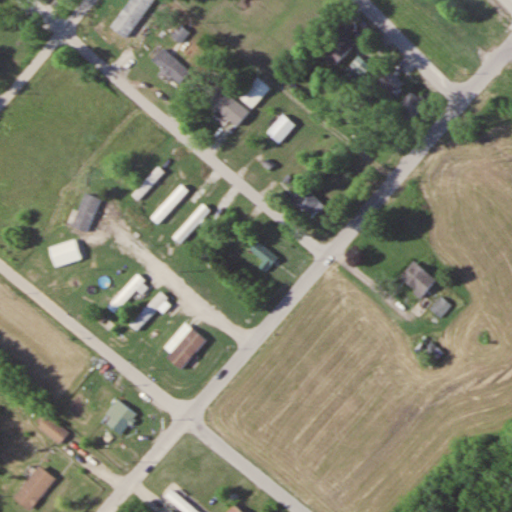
[(108,42),(127,22),(114,10),(95,29),(108,42)]
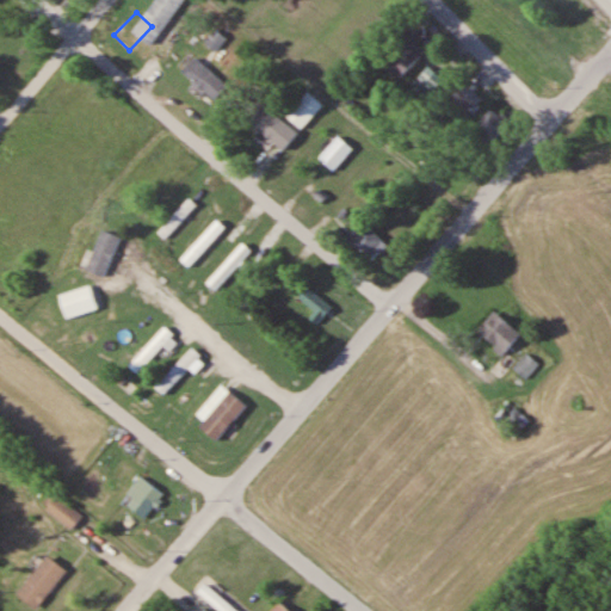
[(207,41),(216,50),(227,39),(217,30),(207,41)]
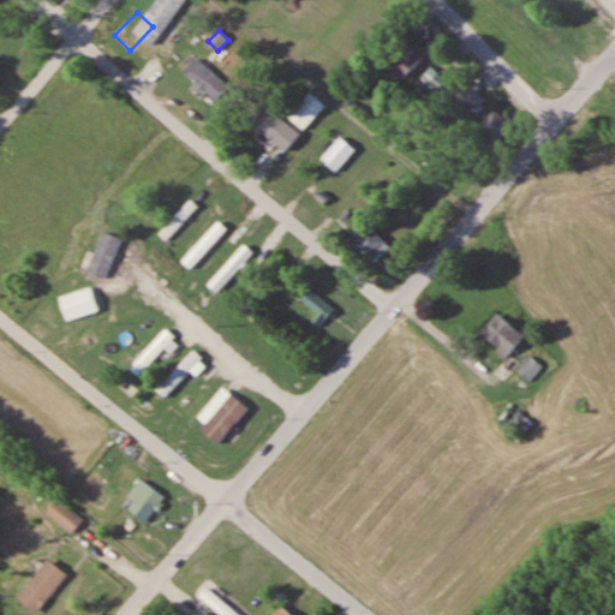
[(429,51),(410,31),(383,58),(402,77),(429,51)]
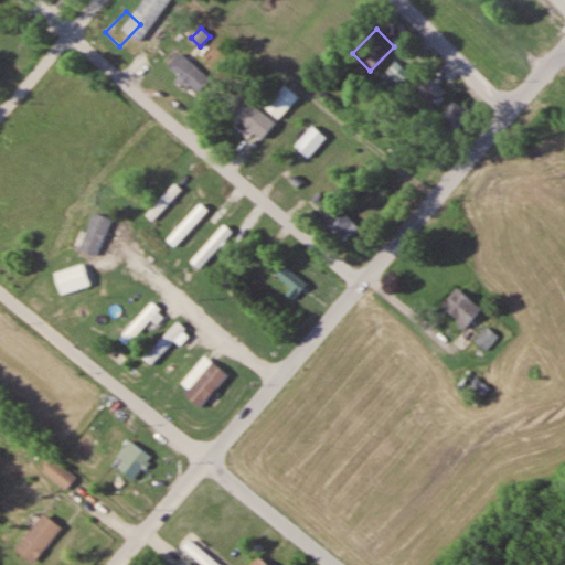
[(181,52),(170,65),(180,73),(173,81),(185,91),(191,83),(199,89),(210,76),(181,52)]
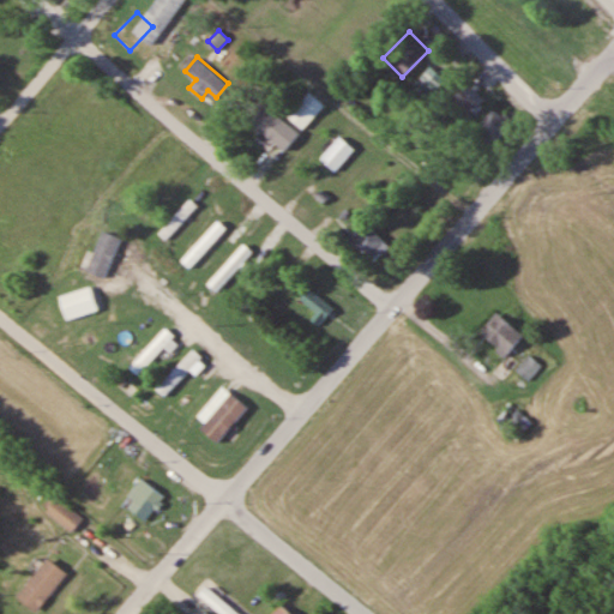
[(437,88),(444,78),(437,73),(431,83),(437,88)]
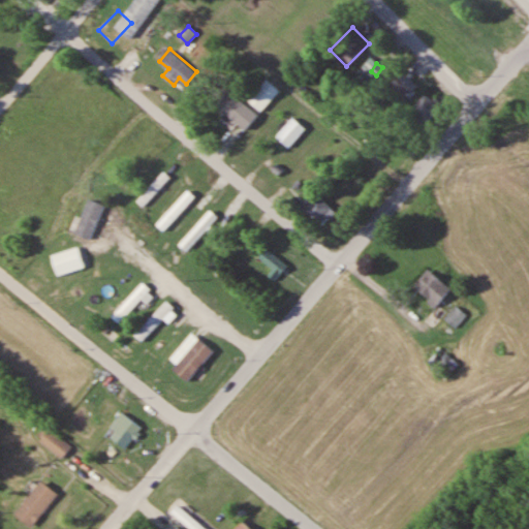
[(390,82),(406,99),(419,86),(403,69),(390,82)]
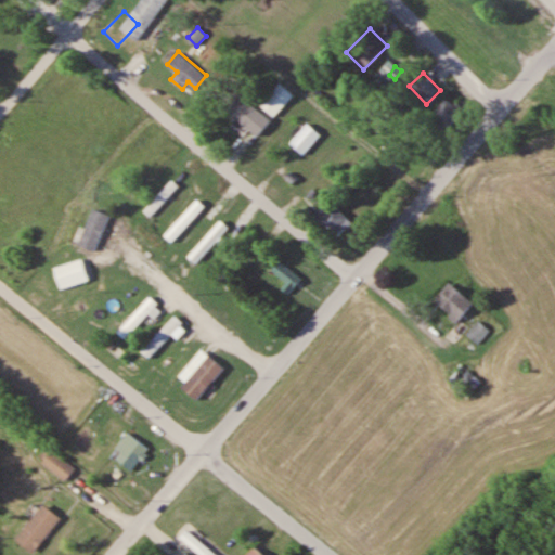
[(274,117),(294,94),(280,81),(260,104),(274,117)]
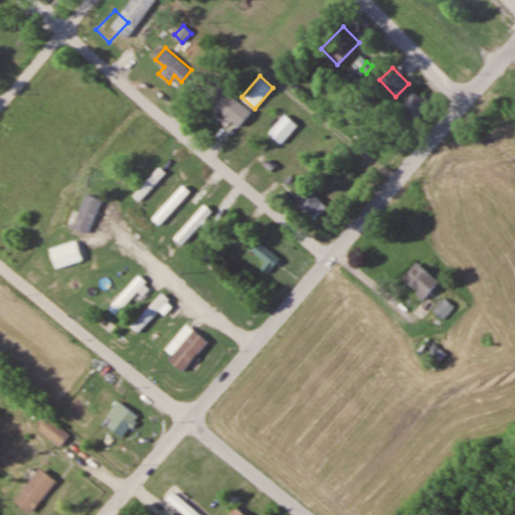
[(430,103),(415,90),(401,105),(414,118),(430,103)]
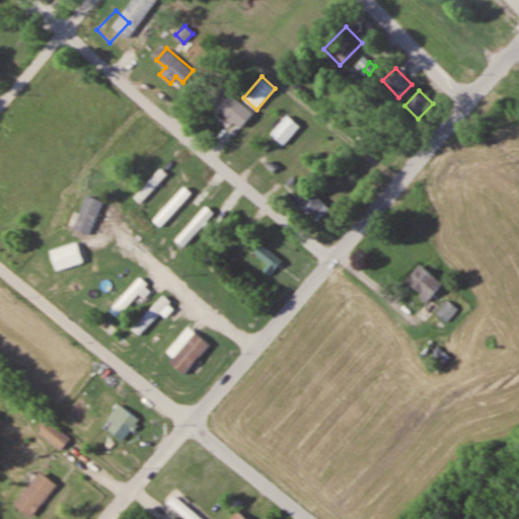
[(300,127),(288,115),(271,133),(283,145),(300,127)]
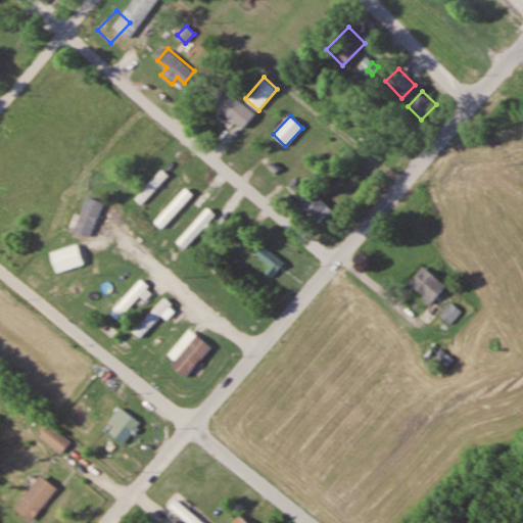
[(318,225),(332,209),(310,188),(295,202),(318,225)]
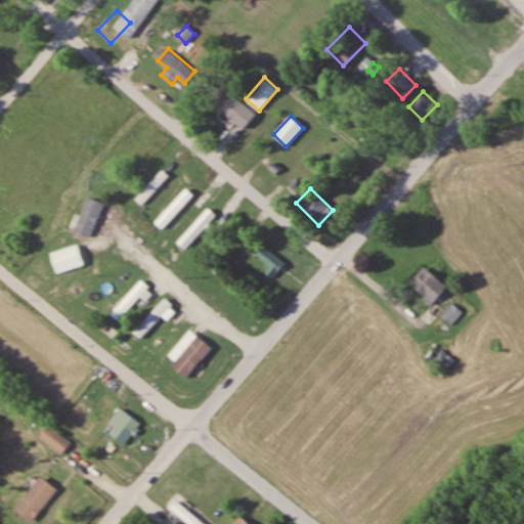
[(79,230),(95,195),(108,202),(93,236),(79,230)]
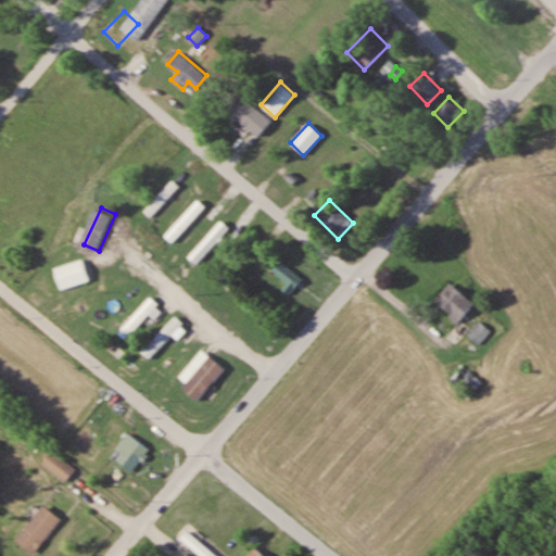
[(302,281),(282,260),(272,269),(286,285),(280,289),(286,295),(302,281)]
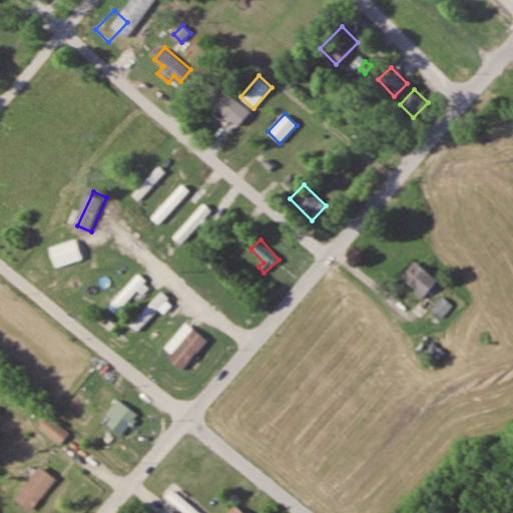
[(57,247),(81,240),(86,257),(62,265),(57,247)]
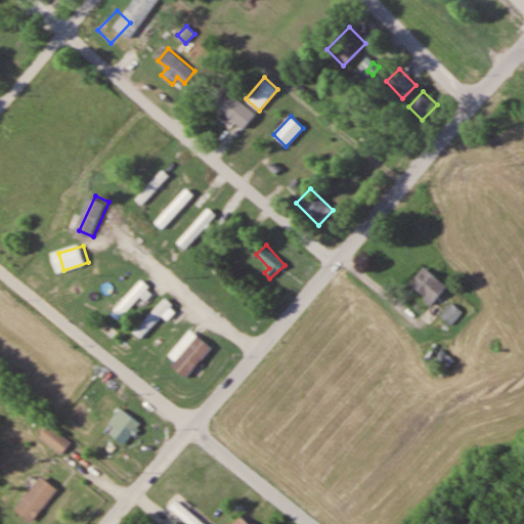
[(447,287),(426,266),(409,282),(431,303),(447,287)]
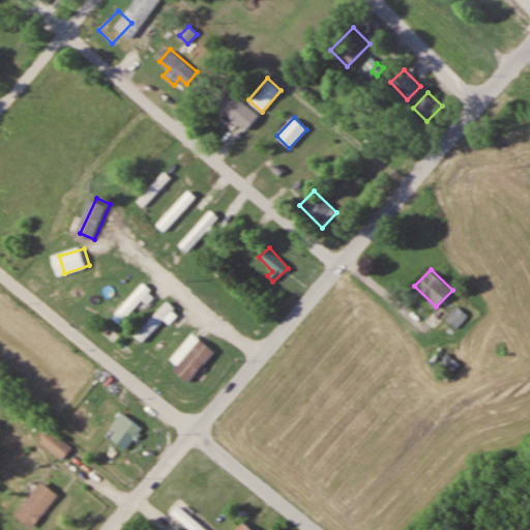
[(457,327),(467,315),(458,306),(447,319),(457,327)]
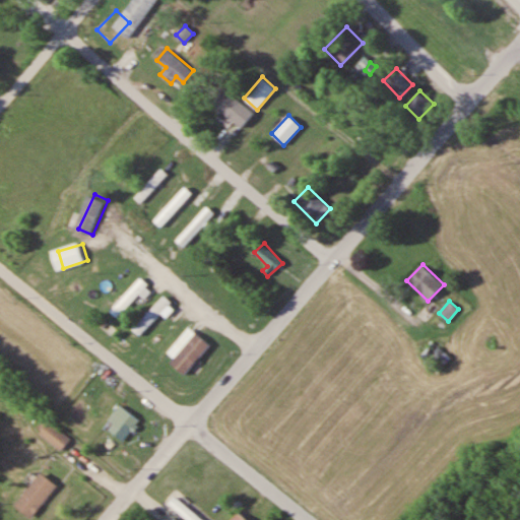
[(450,356),(432,339),(419,352),(439,370),(450,356)]
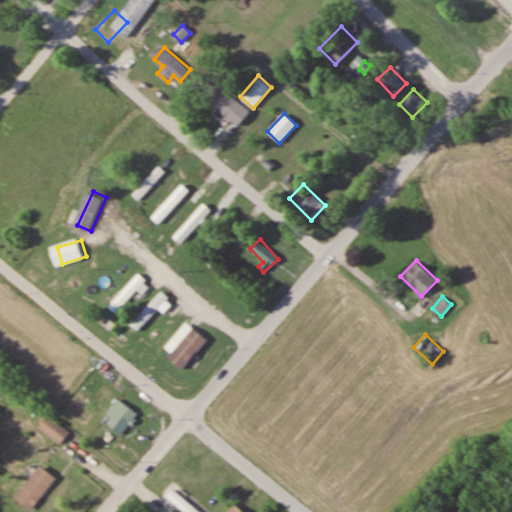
[(139,415),(120,398),(103,418),(122,435),(139,415)]
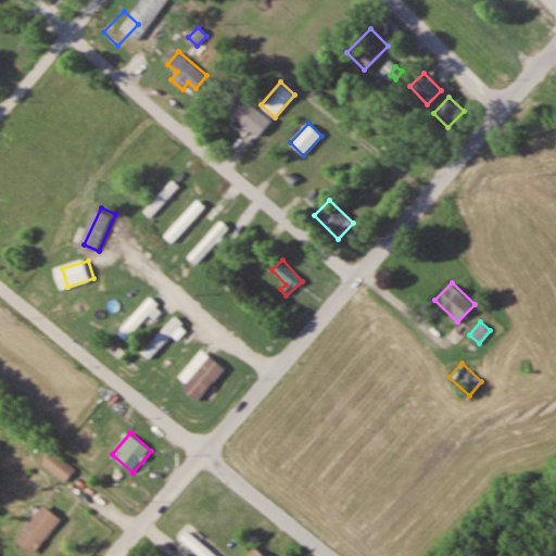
[(76,468),(49,446),(38,459),(66,481),(76,468)]
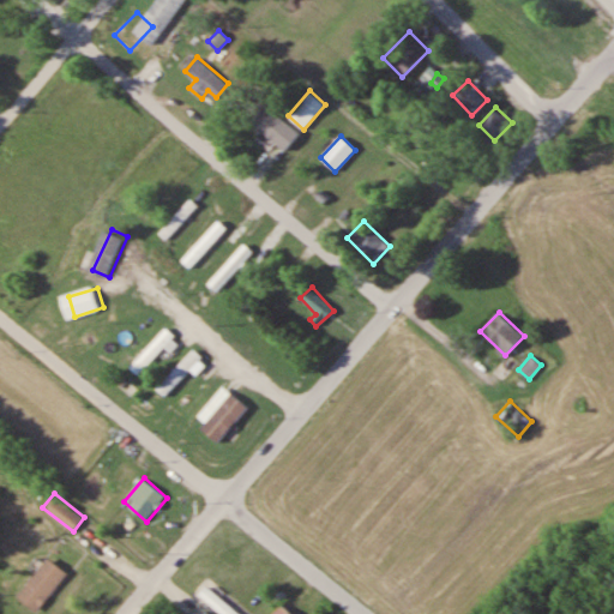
[(17,596),(37,612),(68,573),(48,558),(17,596)]
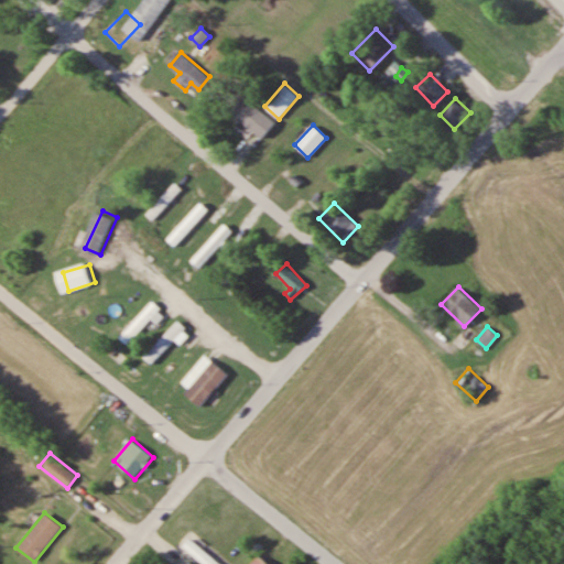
[(223,563),(188,535),(181,545),(204,563),(223,563)]
